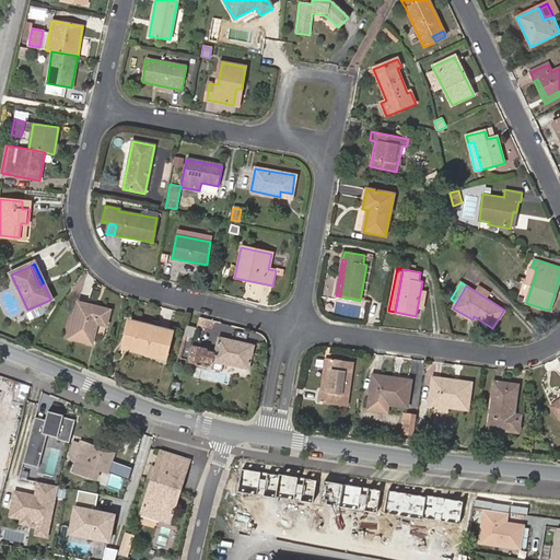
[(109,310),(78,302),(69,338),(92,343),(96,324),(106,326),(109,310)]
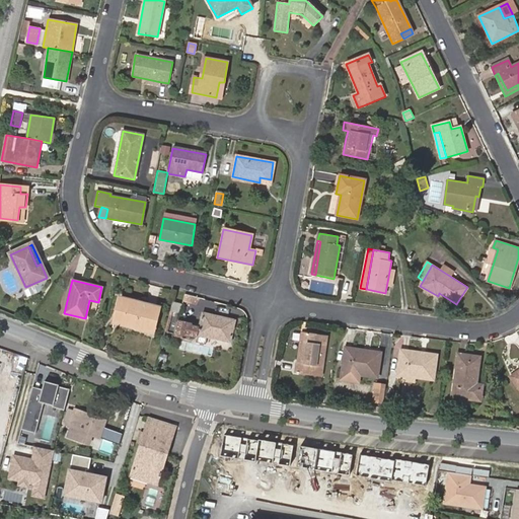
[(159,307),(120,297),(113,323),(153,334),(159,307)]
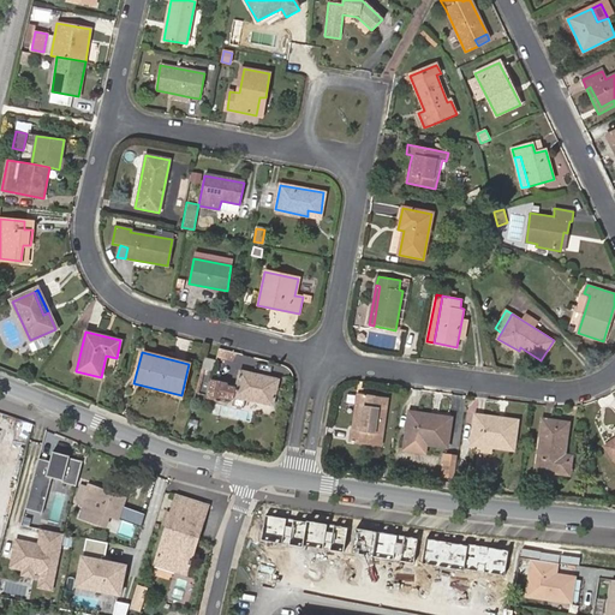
[(214,370),(216,359),(206,357),(202,368),(214,370)]
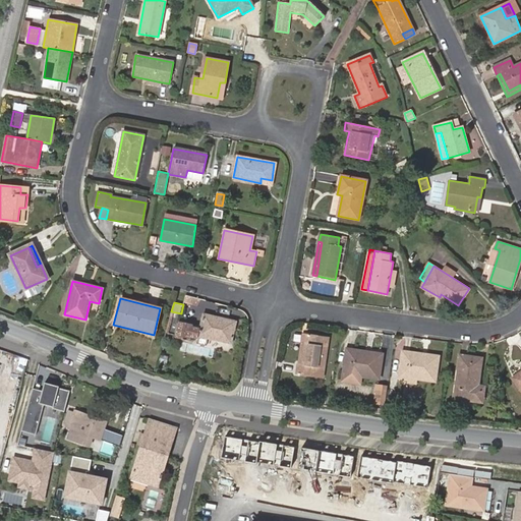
[(190,336),(197,338),(198,335),(231,343),(236,321),(204,313),(200,328),(192,326),(192,325),(179,322),(175,338),(189,340),(190,336)]
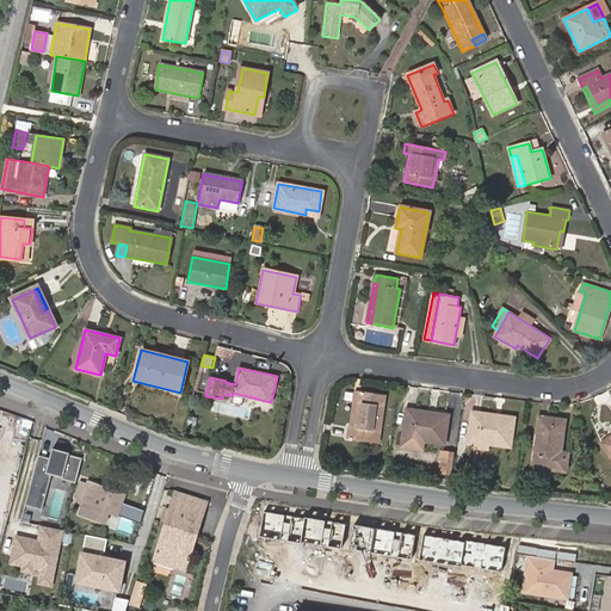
[(386,395),(359,392),(357,407),(355,427),(347,426),(346,437),(380,440),(386,395)]
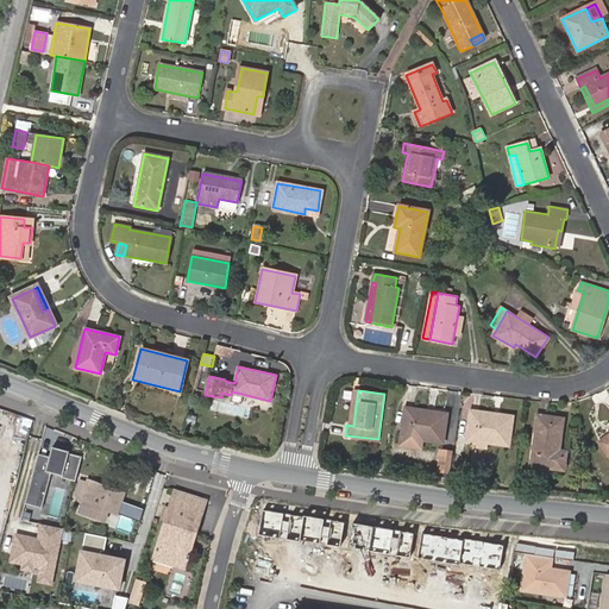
[(421,435),(421,440),(443,443),(447,412),(405,406),(401,433),(421,435)]
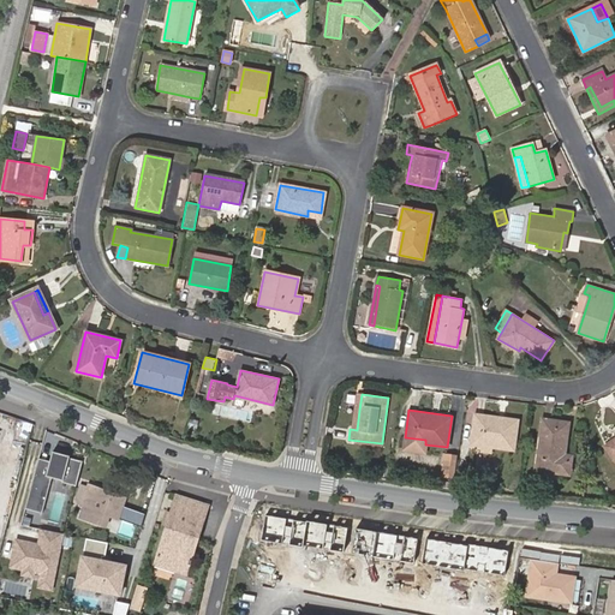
[(493,442),(493,447),(514,451),(519,421),(475,415),(472,440),(493,442)]
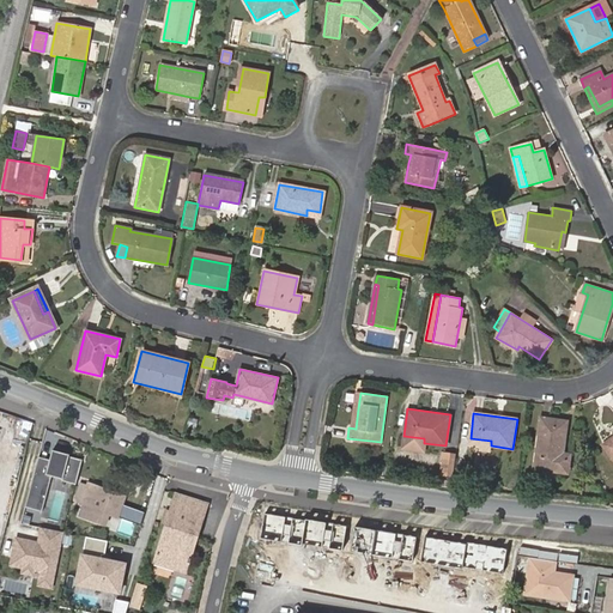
[(566,420),(541,418),(534,468),(568,473),(570,454),(563,453),(566,420)]
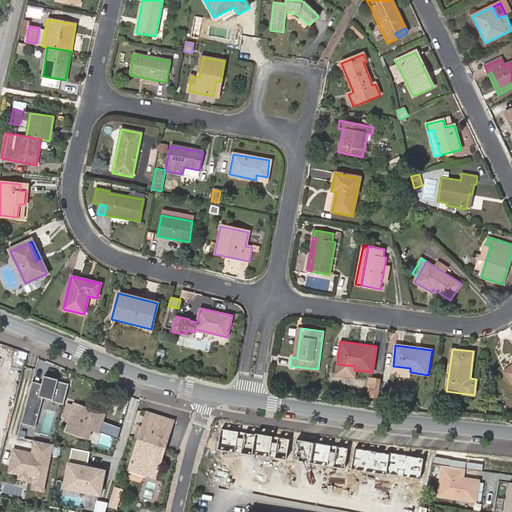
[(73,371),(31,353),(20,423),(35,426),(42,398),(64,404),(73,371)]
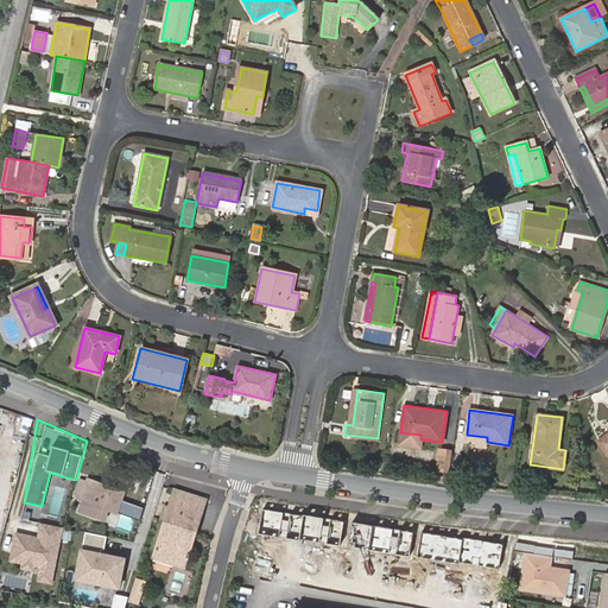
[(607,432),(597,441),(607,454),(607,432)]
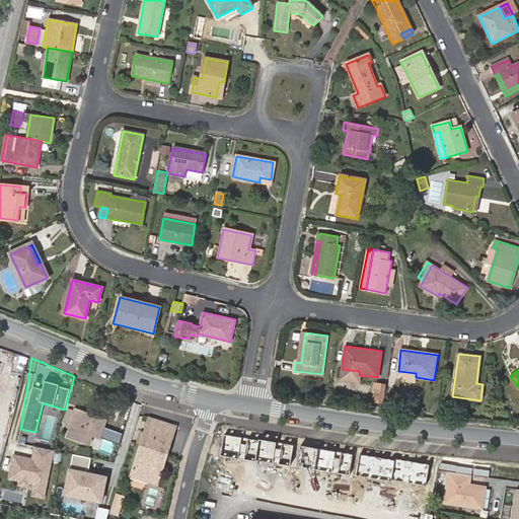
[(373,400),(384,402),(386,385),(375,383),(373,400)]
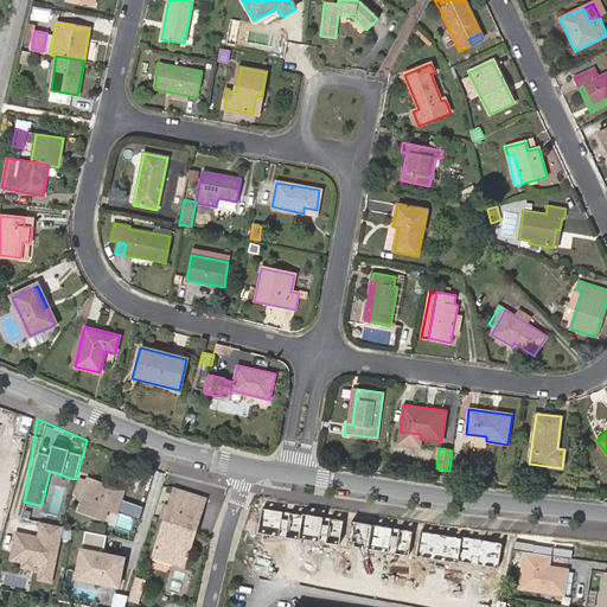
[(378,460),(368,459),(366,467),(376,470),(378,460)]
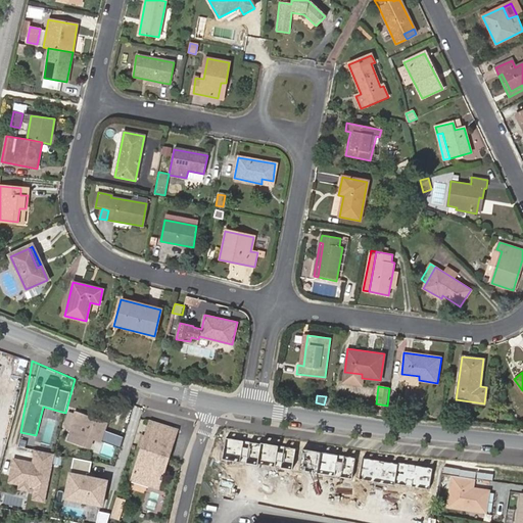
[(101,441),(107,424),(76,412),(68,430),(101,441)]
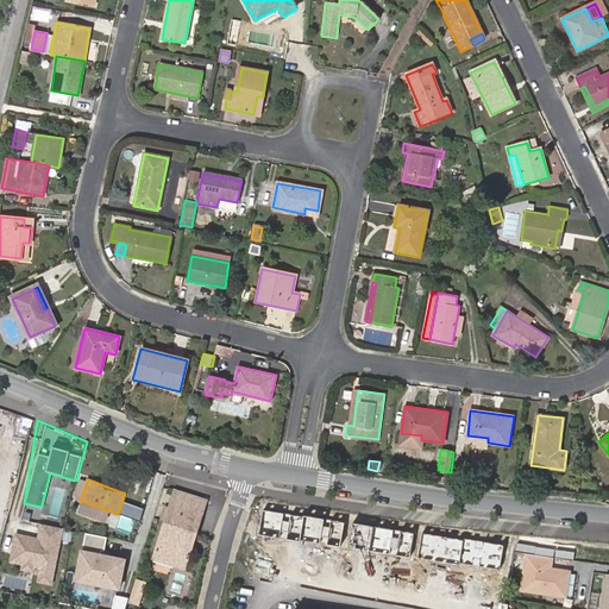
[(186,565),(200,518),(201,519),(205,507),(200,500),(175,491),(162,537),(161,537),(155,556),(186,565)]
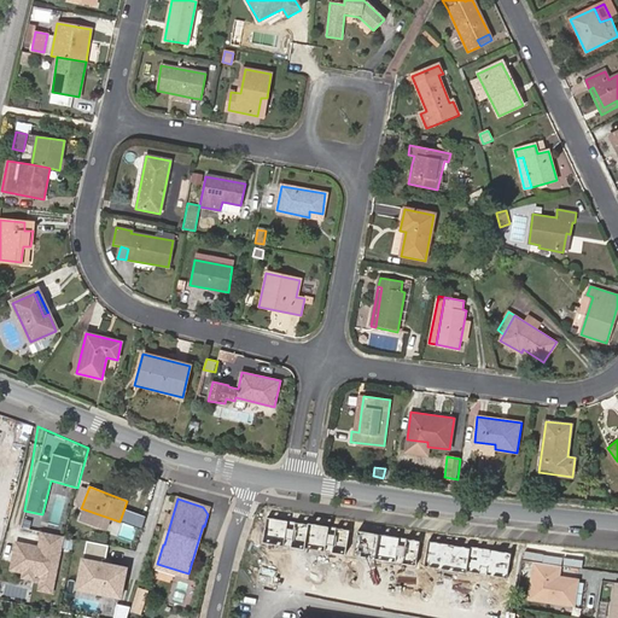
[(216,509),(213,502),(203,507),(208,514),(216,509)]
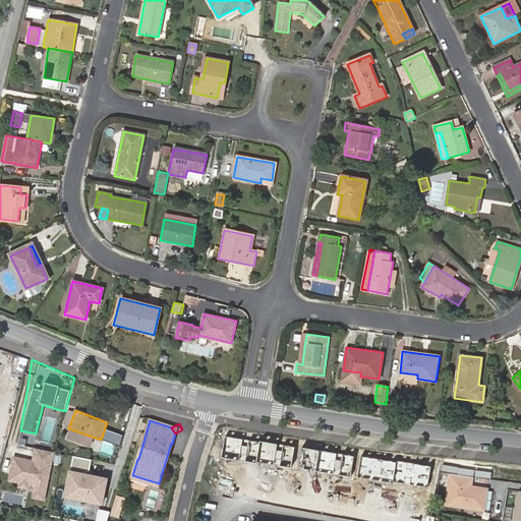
[(294,448),(226,436),(222,457),(291,469),(294,448)]
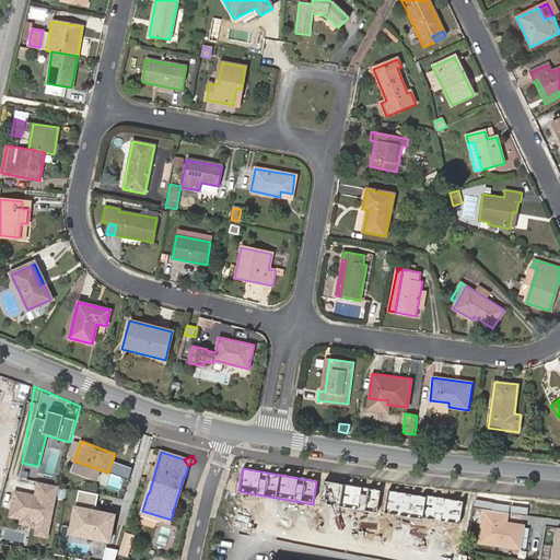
[(34,493),(13,490),(9,515),(37,521),(35,535),(48,537),(58,486),(36,481),(34,493)]
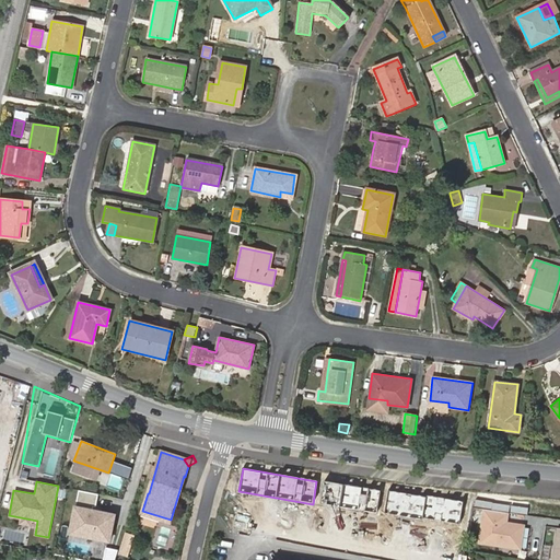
[(382,491),(323,481),(318,503),(377,514),(382,491)]
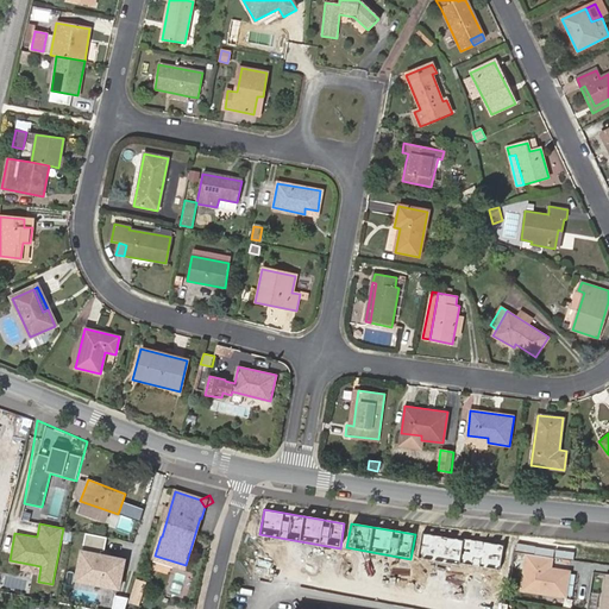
[(504,545),(424,533),(420,558),(501,571),(504,545)]
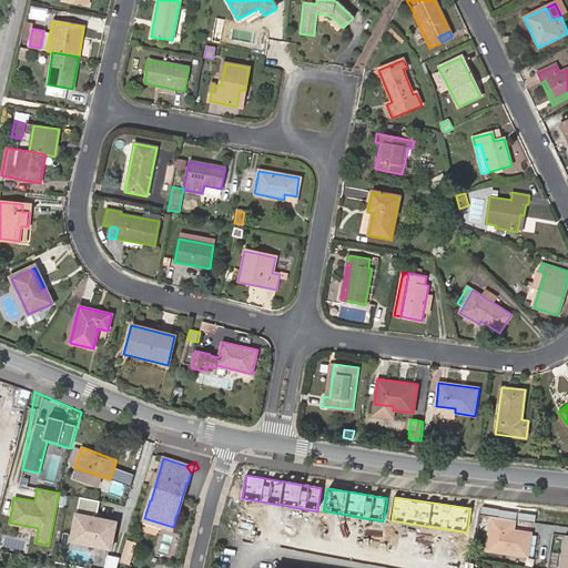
[(118,520),(74,511),(69,540),(111,549),(118,520)]
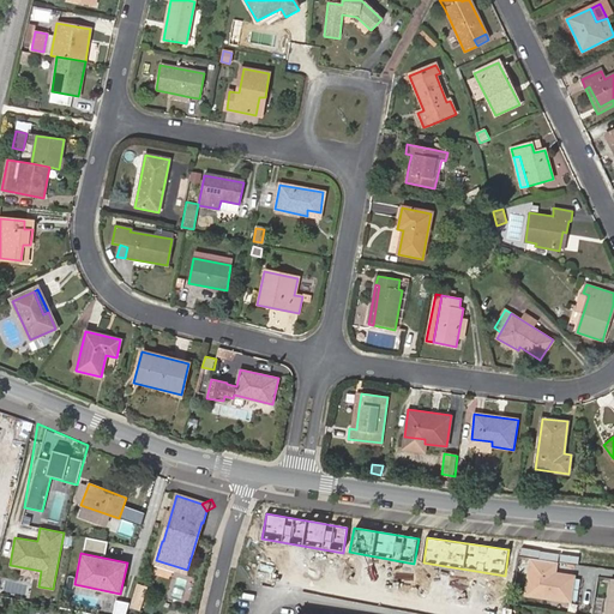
[(558,561),(533,559),(528,593),(570,601),(573,577),(555,573),(558,561)]
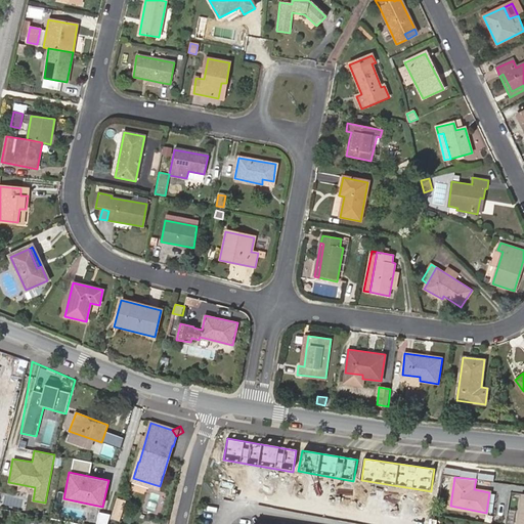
[(160,486),(133,478),(132,481),(159,490),(160,486)]
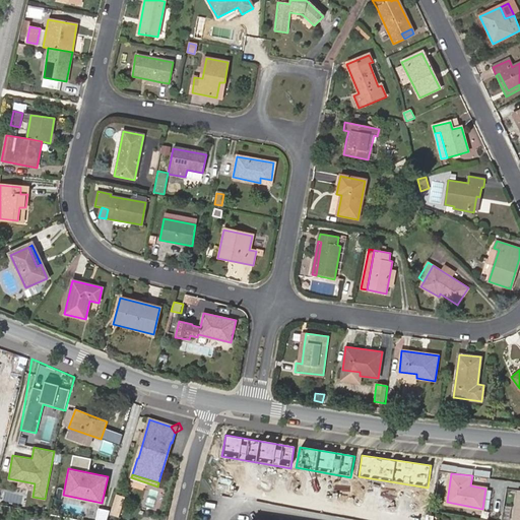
[(119,516),(124,498),(117,496),(111,514),(119,516)]
